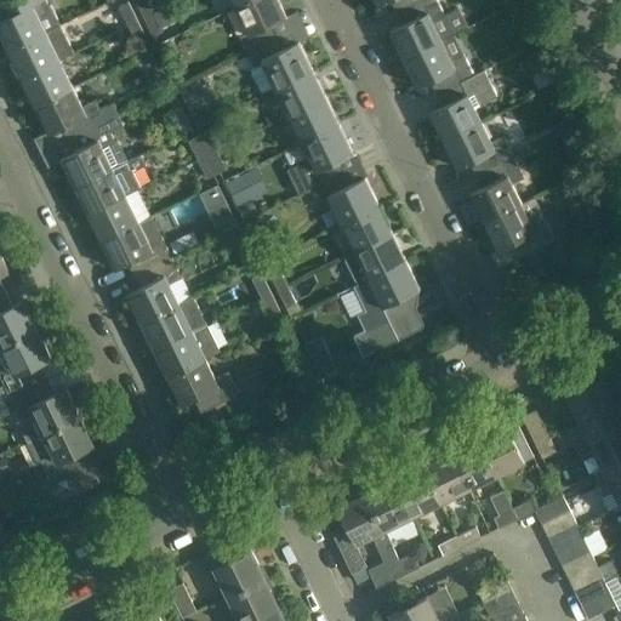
[(0,33),(7,49),(60,24),(50,4),(47,5),(45,0),(5,0),(0,3),(7,16),(0,18),(0,33)]
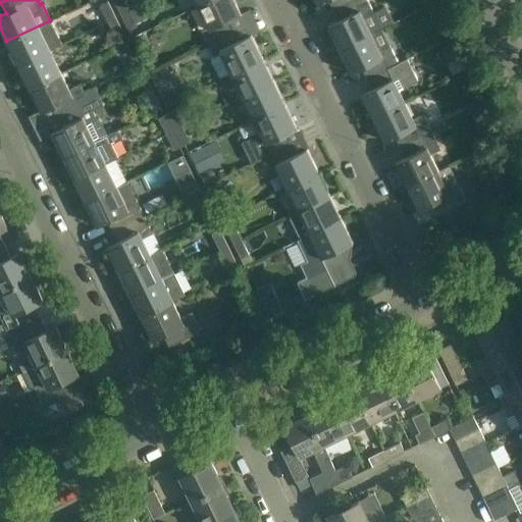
[(112,0),(120,15),(128,11),(122,0),(112,0)]
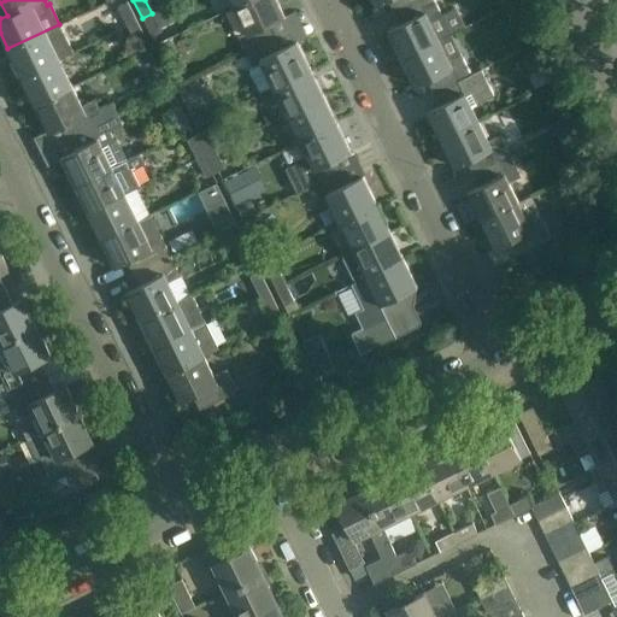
[(276,0),(248,0),(233,7),(245,31),(238,35),(245,51),(276,36),(270,24),(285,17),(276,0)]
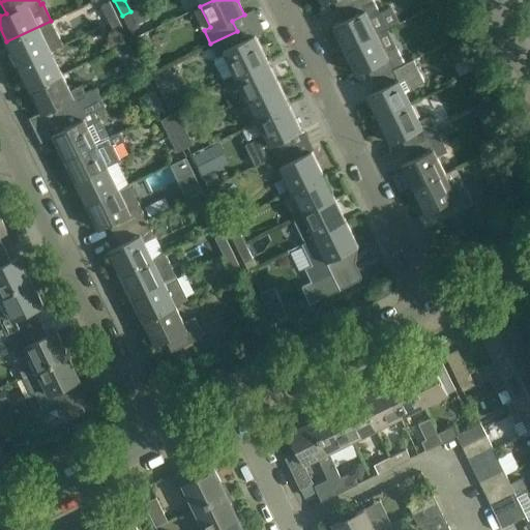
[(331,0),(333,0),(339,10),(358,0),(320,0),(323,4),(331,0)]
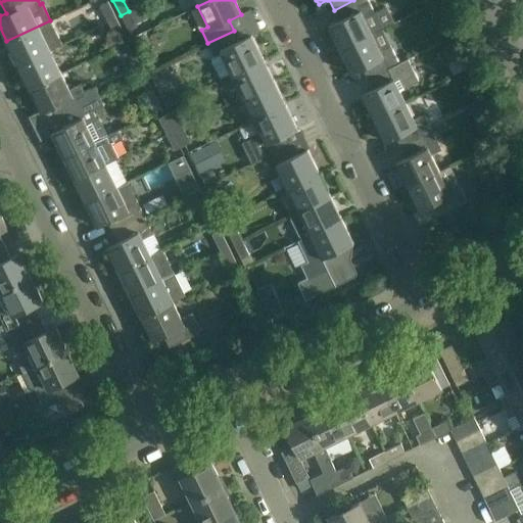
[(329,26),(340,49),(372,34),(382,29),(368,0),(353,0),(334,10),(339,20),(329,26)]
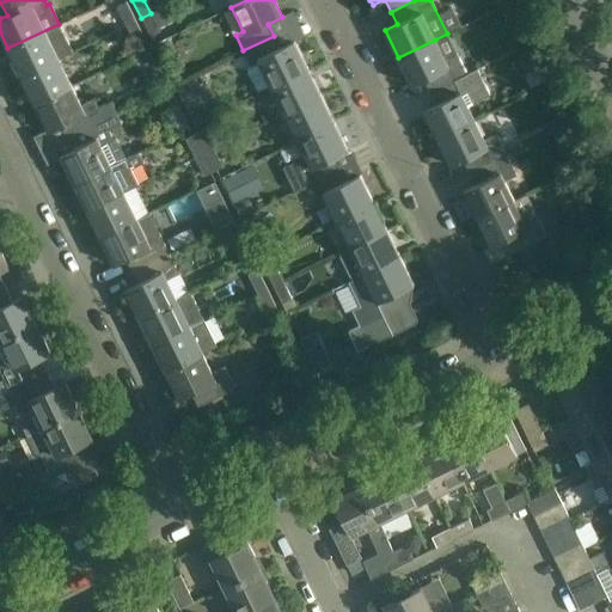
[(116,6),(127,25),(135,22),(126,1),(116,6)]
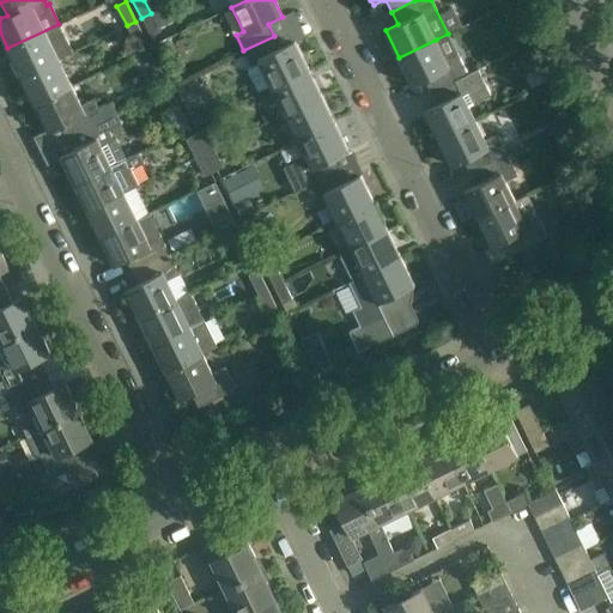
[(151,13),(141,18),(151,37),(161,32),(151,13)]
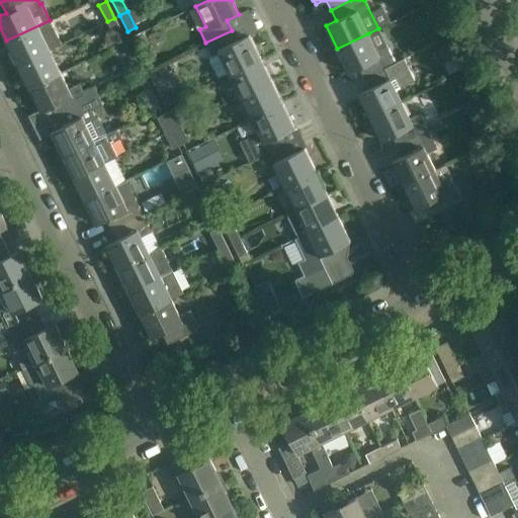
[(114,18),(107,21),(114,37),(122,33),(114,18)]
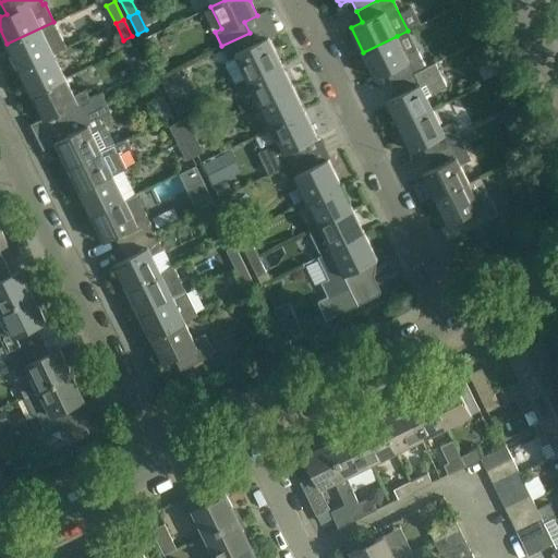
[(20,70),(52,53),(65,47),(53,22),(7,44),(20,70)]
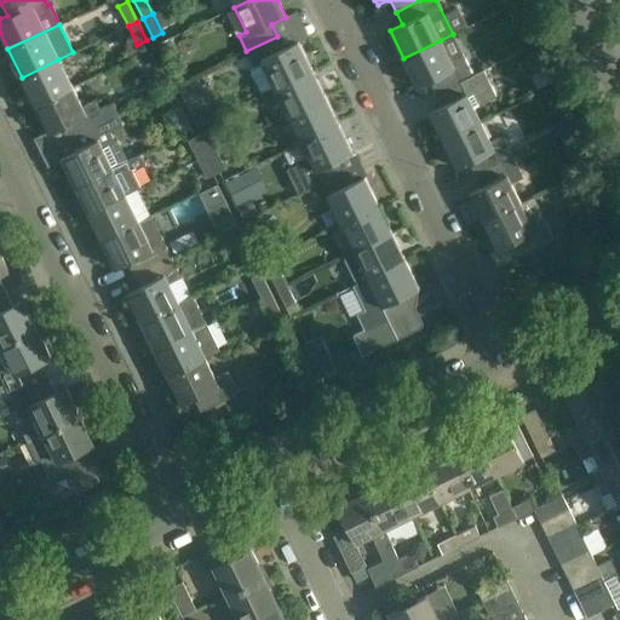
[(260,95),(274,89),(311,69),(298,41),(283,49),(277,36),(246,51),(254,67),(248,69),(260,95)]
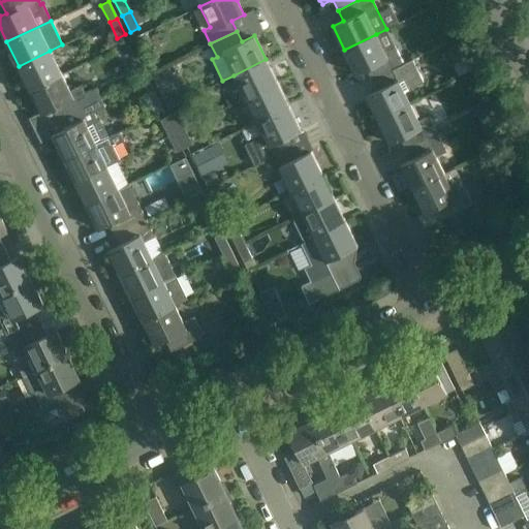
[(376,34),(344,50),(355,73),(367,69),(372,80),(404,64),(395,45),(384,51),(376,34)]
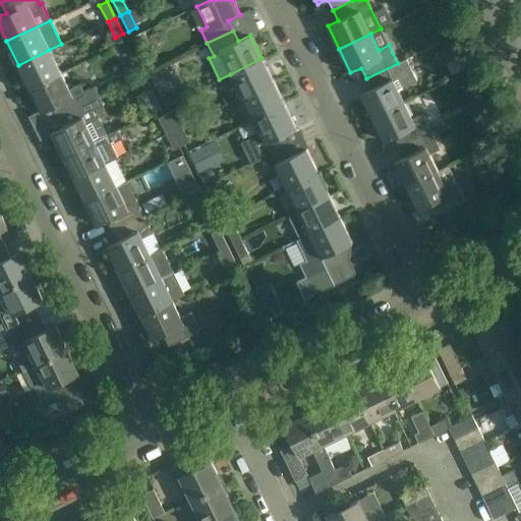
[(30,89),(60,74),(49,50),(18,65),(30,89)]
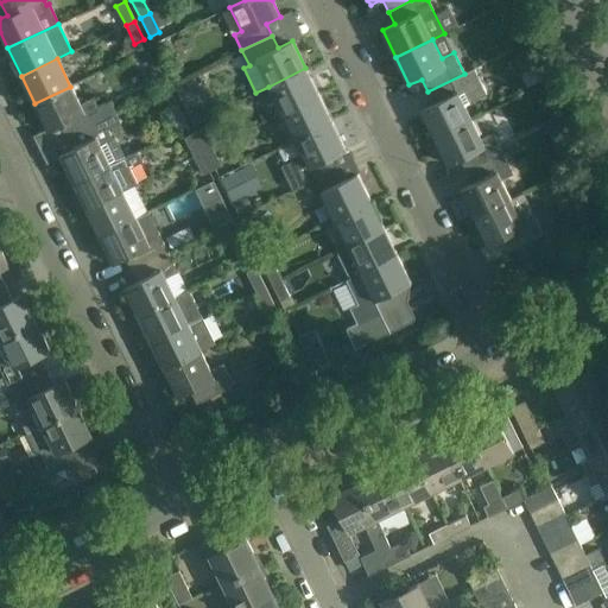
[(283,114),(320,95),(305,68),(268,87),(283,114)]
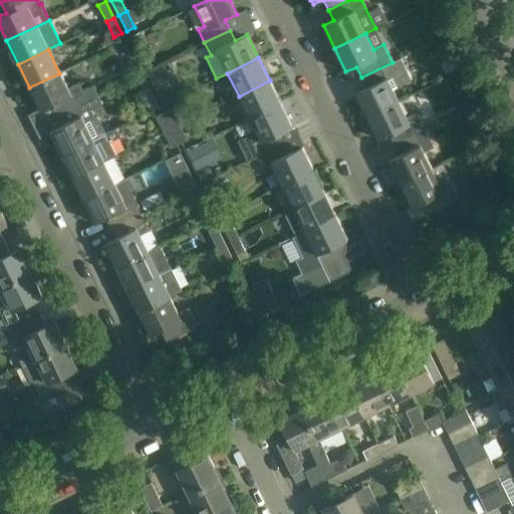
[(400,58),(393,62),(361,77),(366,87),(355,92),(367,115),(399,100),(393,89),(411,80),(400,58)]
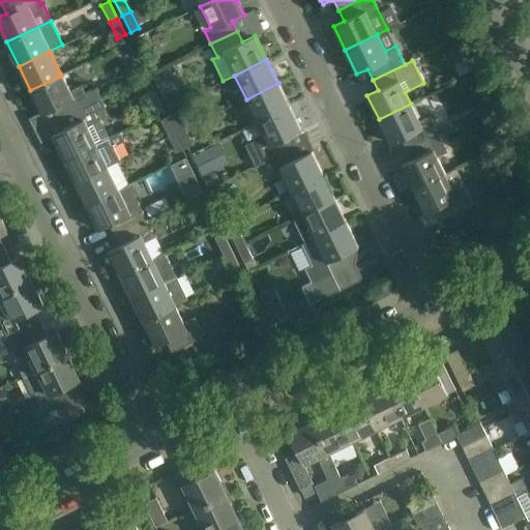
[(61,76),(30,90),(41,114),(53,109),(57,119),(100,97),(96,88),(85,94),(81,86),(68,91),(61,76)]
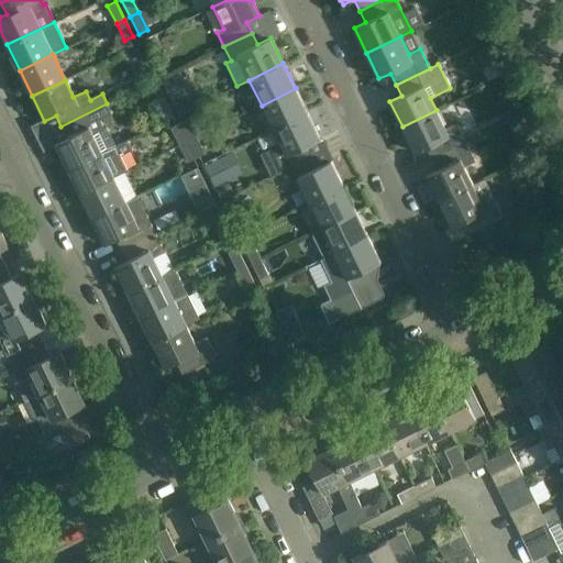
[(308,113),(296,88),(262,106),(274,130),(308,113)]
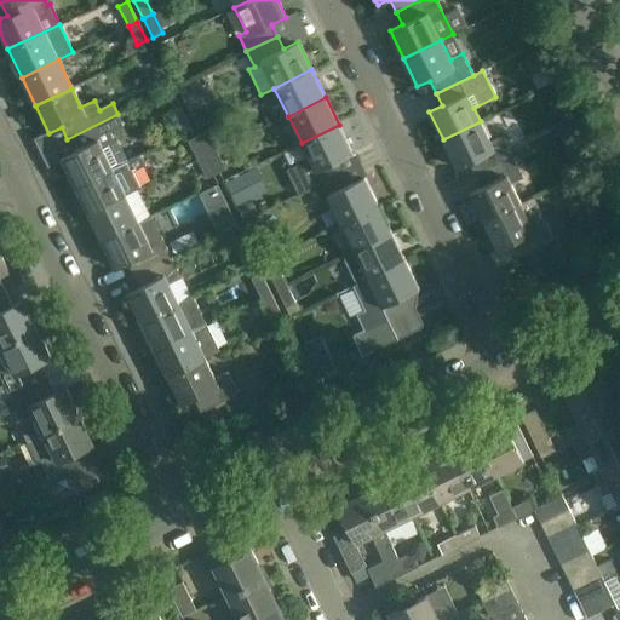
[(196,126),(225,112),(223,105),(193,120),(196,126)]
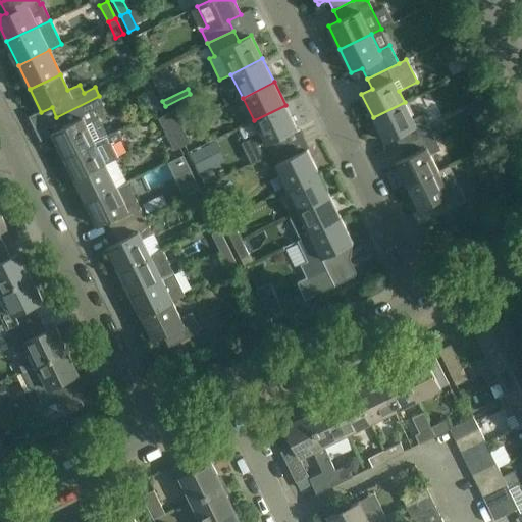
[(99,96),(56,117),(61,127),(51,133),(63,156),(107,135),(98,117),(96,118),(93,110),(104,105),(99,96)]
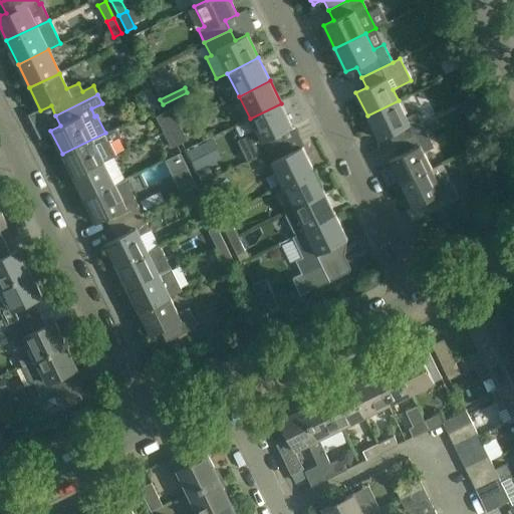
[(472,98),(458,105),(461,112),(476,104),(472,98)]
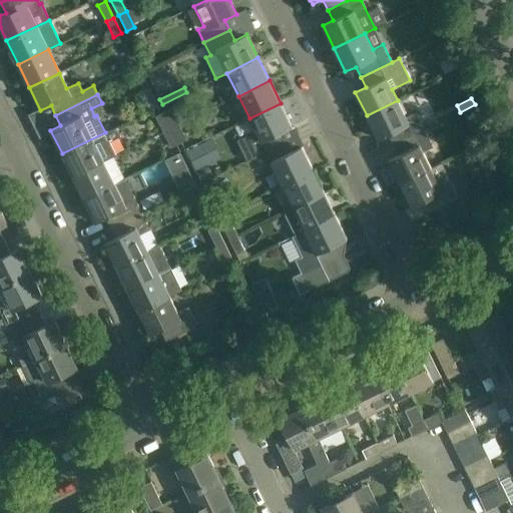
[(389,134),(394,144),(424,129),(416,112),(406,117),(398,100),(367,115),(378,139),(389,134)]
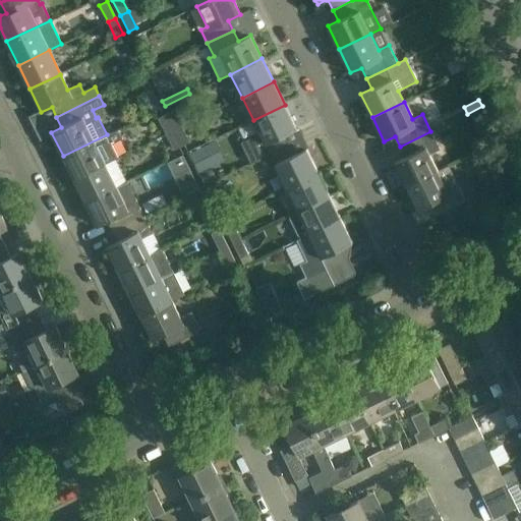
[(285,105),(253,120),(258,132),(240,141),(250,163),(263,157),(289,145),(284,134),(296,128),(285,105)]
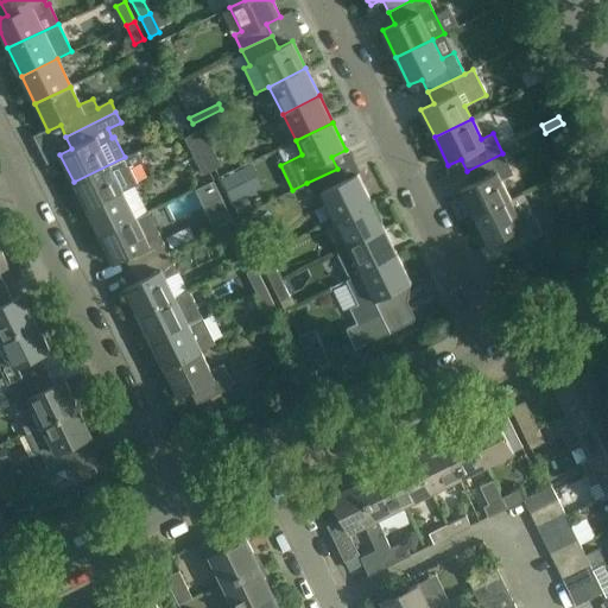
[(192,133),(202,152),(213,147),(203,127),(192,133)]
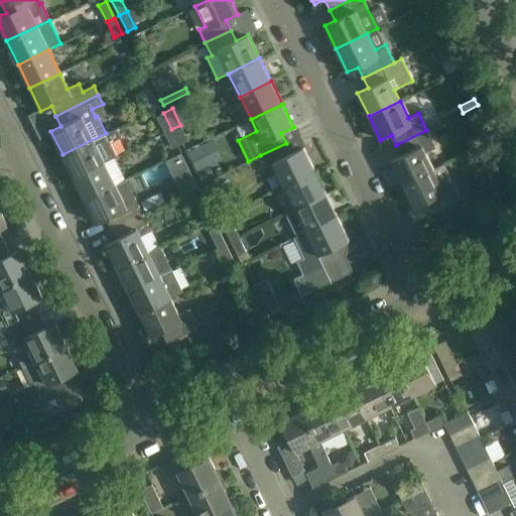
[(164,133),(171,129),(163,113),(155,116),(164,133)]
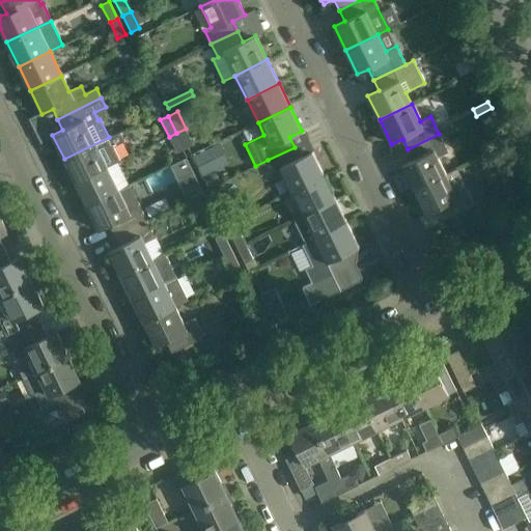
[(186,129),(176,133),(185,149),(193,145),(186,129)]
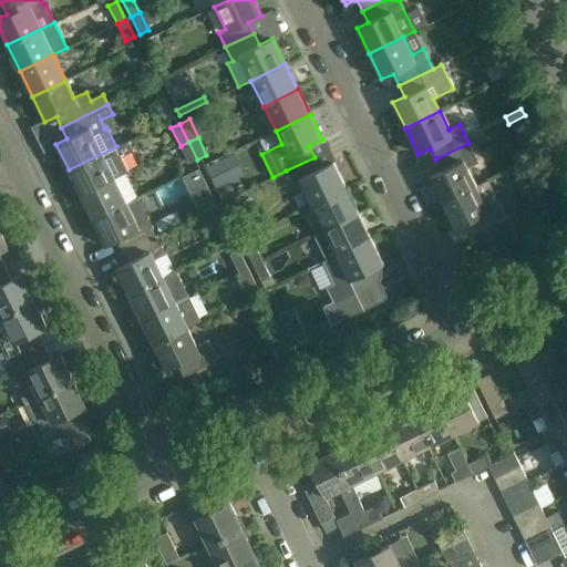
[(129,141),(116,146),(69,169),(81,195),(114,178),(129,172),(121,156),(133,151),(129,141)]
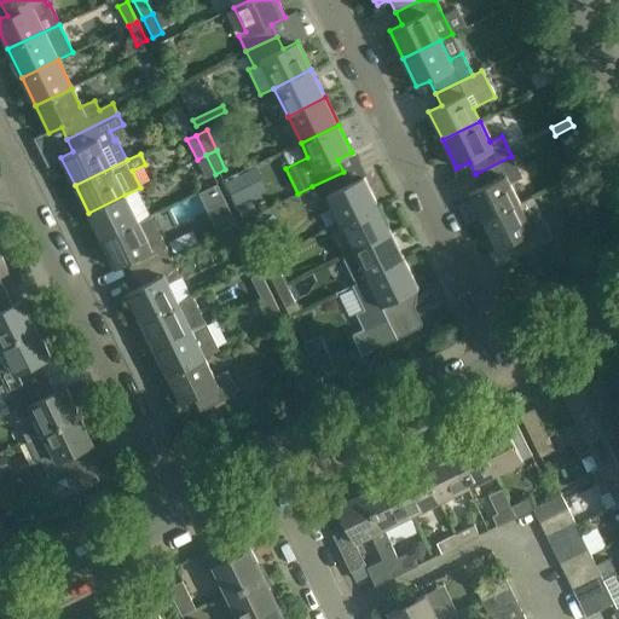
[(580,156),(578,162),(583,171),(593,167),(585,154),(580,156)]
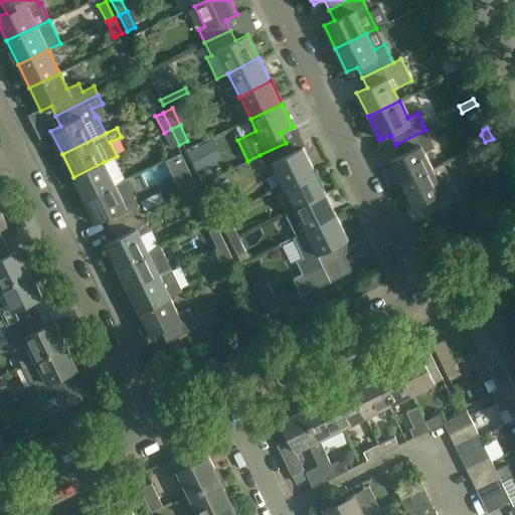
[(179,145),(171,129),(164,133),(171,149),(179,145)]
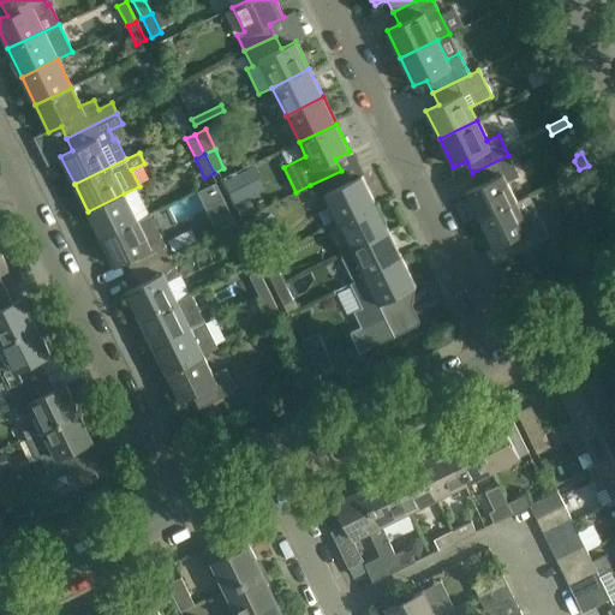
[(465,191),(479,220),(517,202),(507,181),(519,175),(508,155),(472,173),(478,185),(465,191)]
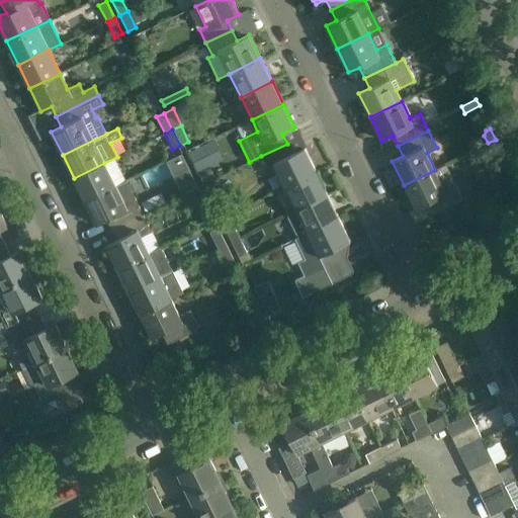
[(216,163),(205,144),(188,153),(198,172),(216,163)]
